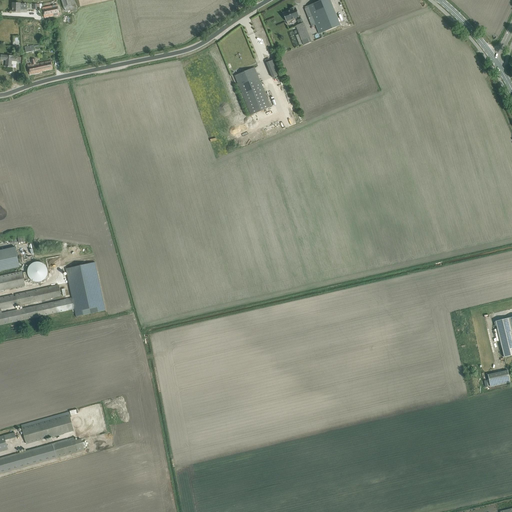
[(61,0),(65,12),(77,8),(74,0),(61,0)]
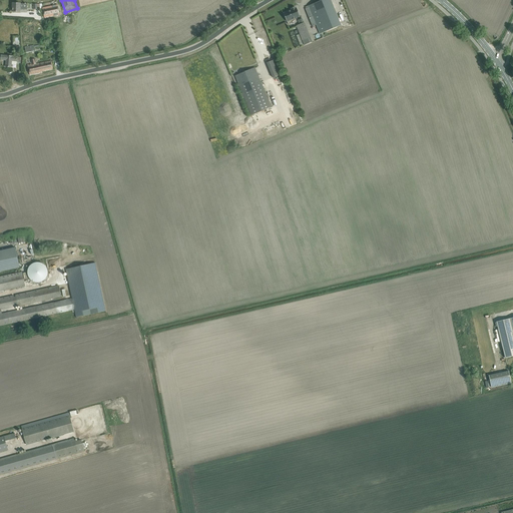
[(323,0),(313,4),(314,6),(306,9),(313,26),(316,25),(320,34),(341,25),(332,2),(331,0),(323,0)]
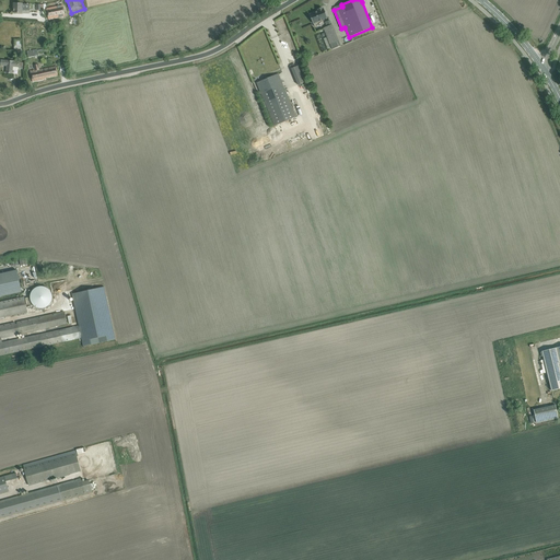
[(14,13),(20,13),(22,13),(22,12),(30,12),(30,3),(20,3),(14,3),(14,13)]
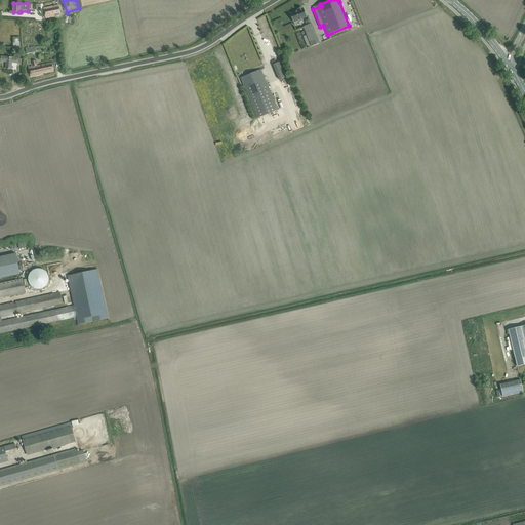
[(56,5),(43,8),(45,18),(61,14),(58,5),(56,5)]
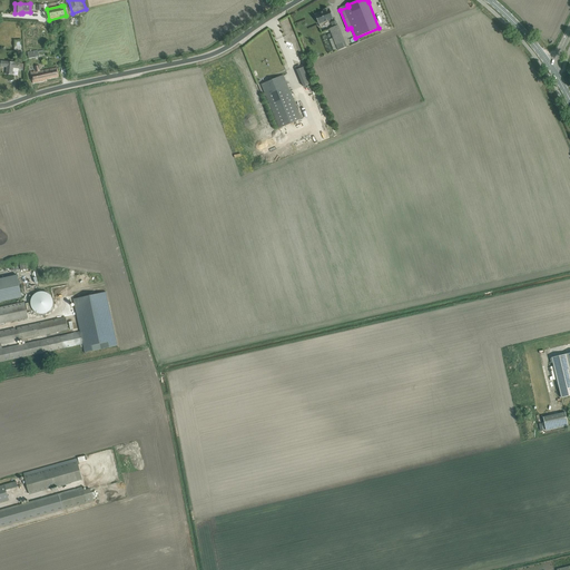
[(320,25),(333,19),(328,9),(315,15),(320,25)]
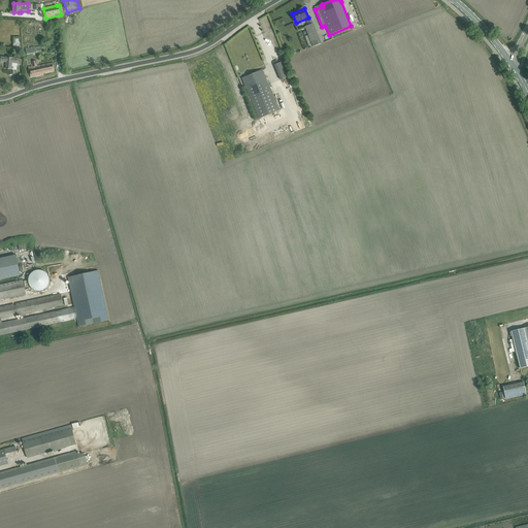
[(321,43),(314,23),(305,27),(312,46),(321,43)]
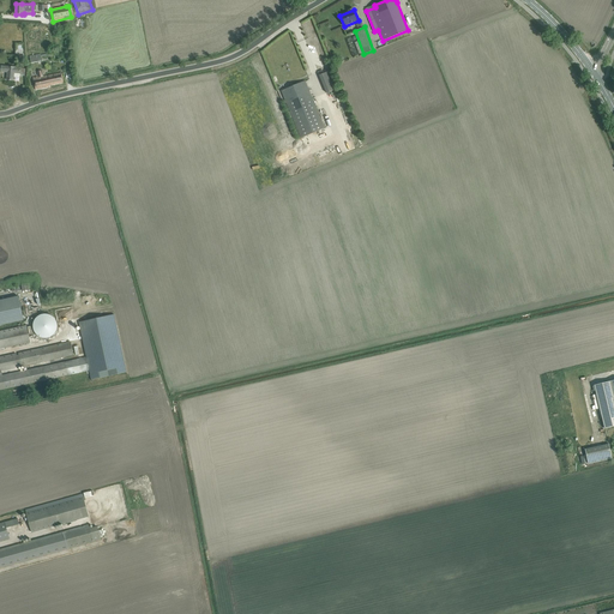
[(1,71),(7,72),(7,80),(13,80),(13,77),(19,78),(20,76),(24,76),(25,70),(14,68),(14,67),(8,66),(8,67),(1,66),(1,71)]
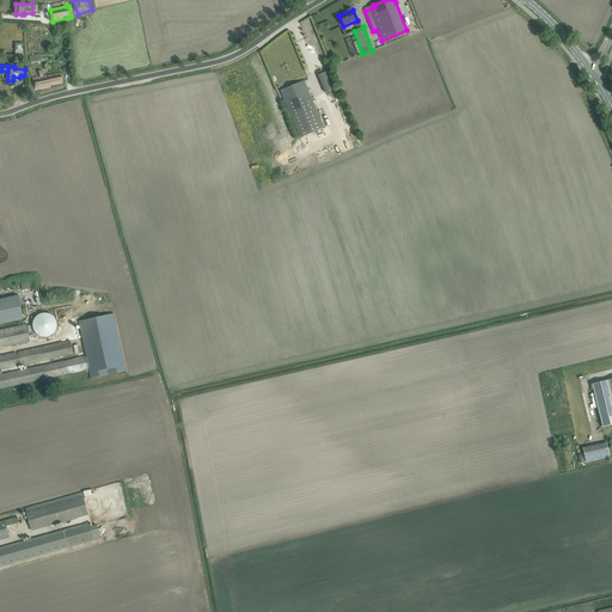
[(59,84),(59,83),(63,83),(62,77),(61,73),(43,77),(42,71),(38,72),(38,77),(34,78),(35,84),(36,90),(48,87),(48,86),(51,85),(59,84)]
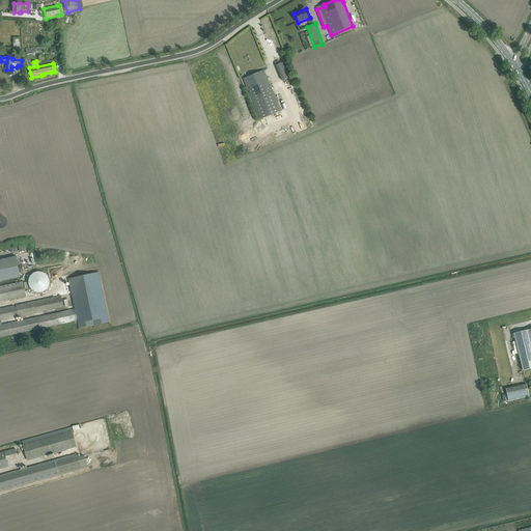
[(275,64),(281,80),(289,77),(283,61),(275,64)]
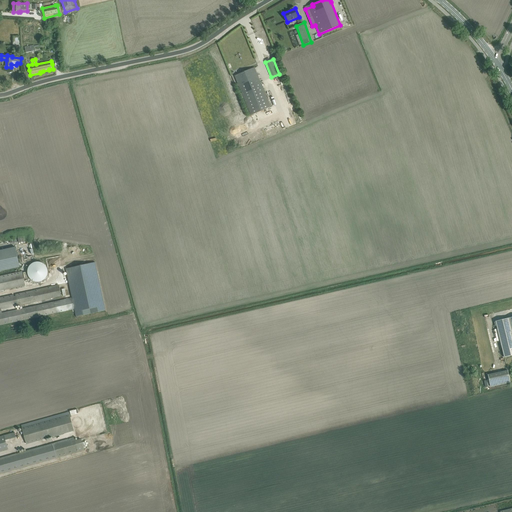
[(235,76),(237,80),(251,115),(270,107),(254,68),(235,76)]
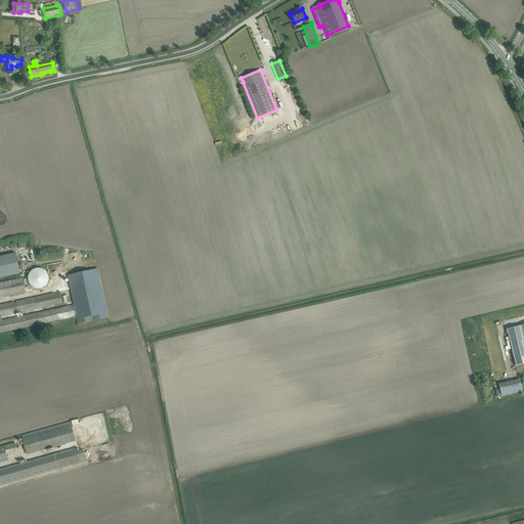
[(0,277),(19,273),(15,253),(0,256),(0,277)]
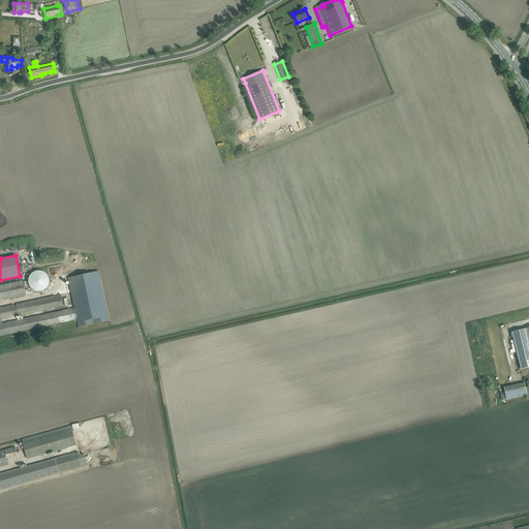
[(49,275),(41,270),(33,271),(28,278),(29,286),(36,291),(44,290),(50,284),(49,275)]
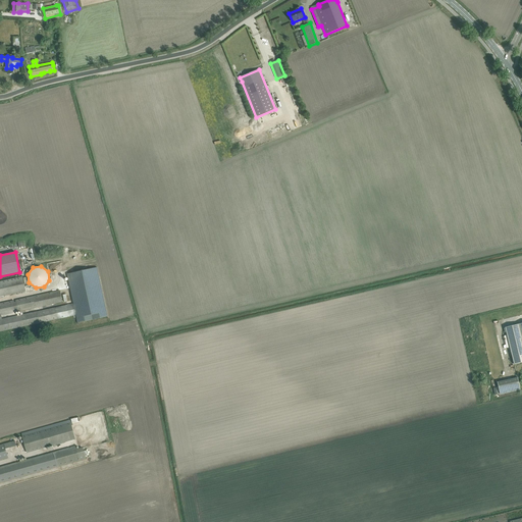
[(67,274),(77,323),(108,316),(97,267),(67,274)]
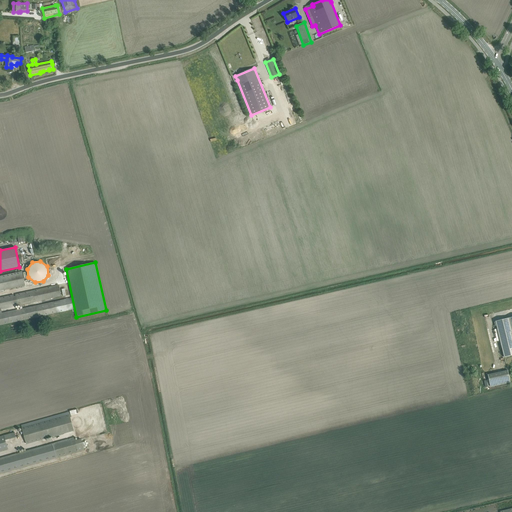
[(0,291),(25,286),(22,272),(0,276),(0,291)]
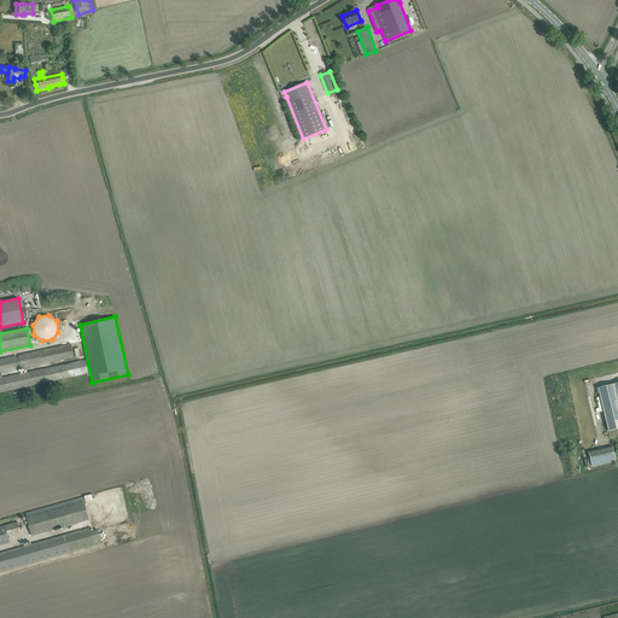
[(74,357),(71,344),(0,359),(0,392),(83,375),(80,361),(3,378),(3,373),(74,357)]
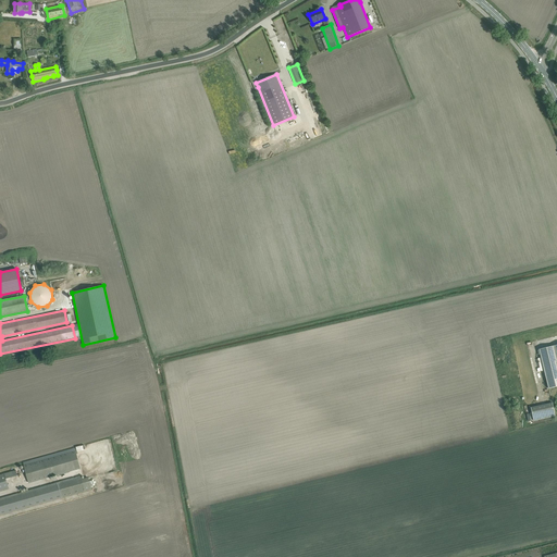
[(548,388),(556,386),(556,344),(539,349),(548,388)]
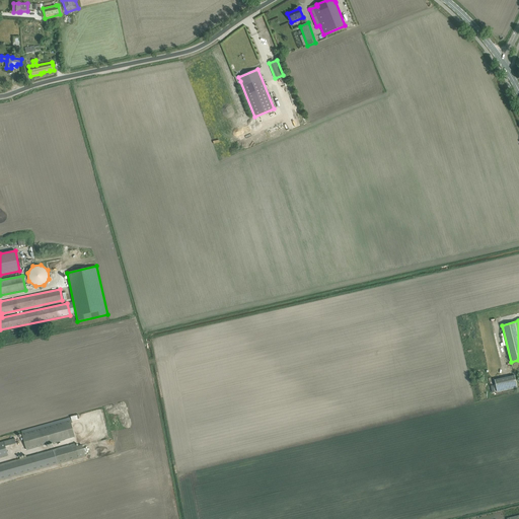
[(498,392),(517,388),(514,375),(495,380),(498,392)]
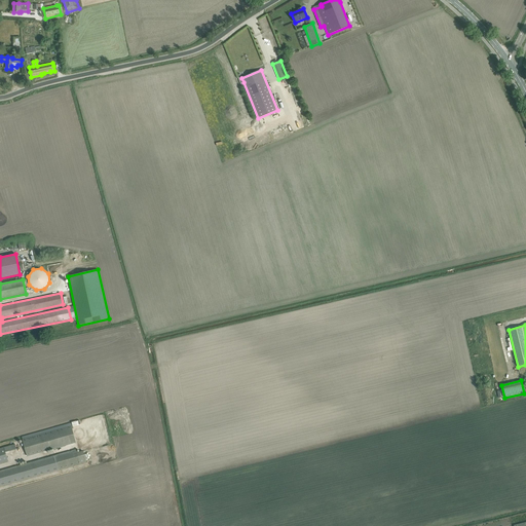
[(76,421),(22,437),(23,440),(27,456),(76,442),(72,427),(79,425),(79,424),(80,424),(79,420),(76,421)]
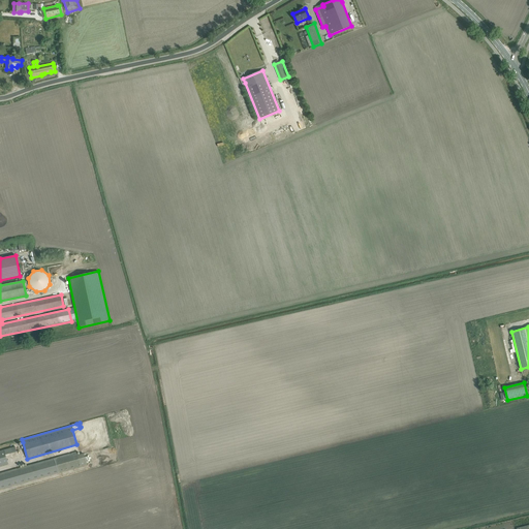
[(0,489),(87,464),(84,454),(78,455),(76,452),(0,473),(0,489)]
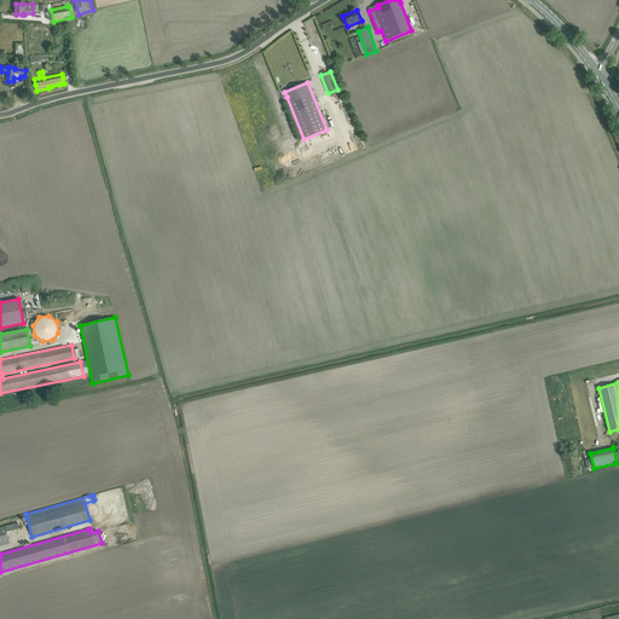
All buildings are outlined.
